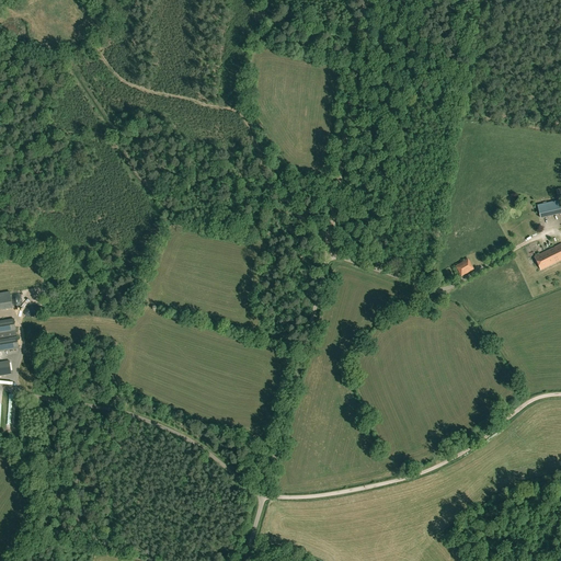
[(560,213),(560,205),(560,199),(537,205),(540,218),(560,213)]
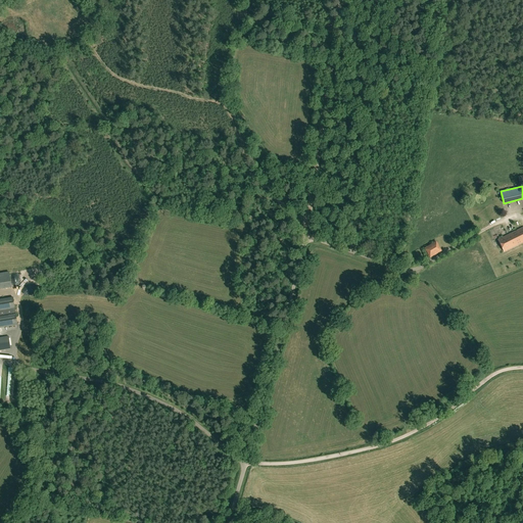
[(522,227),(498,239),(505,251),(522,241),(522,227)]
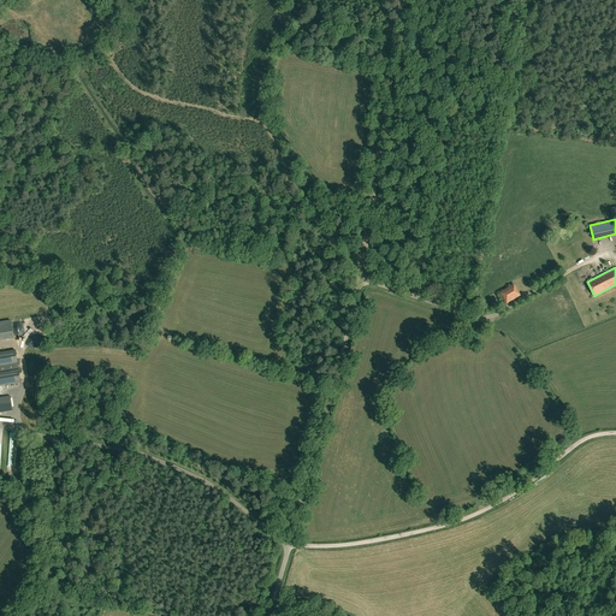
[(521,295),(514,284),(499,292),(507,303),(521,295)]
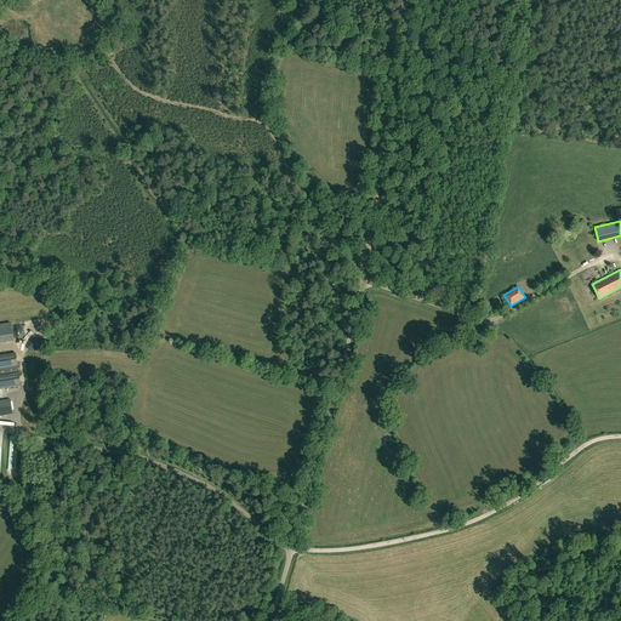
[(11,323),(0,324),(0,343),(15,341),(11,323)]
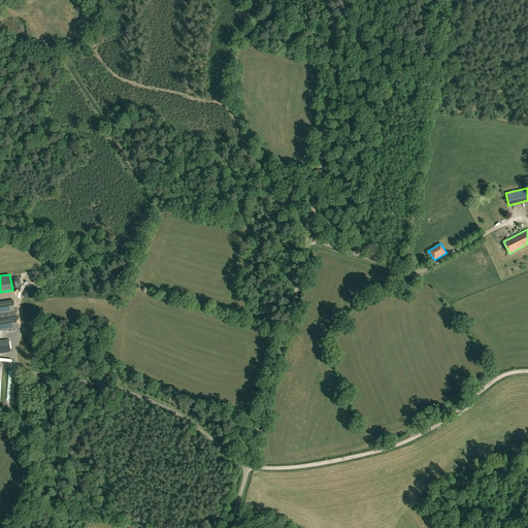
[(13,300),(0,301),(0,330),(19,328),(13,300)]
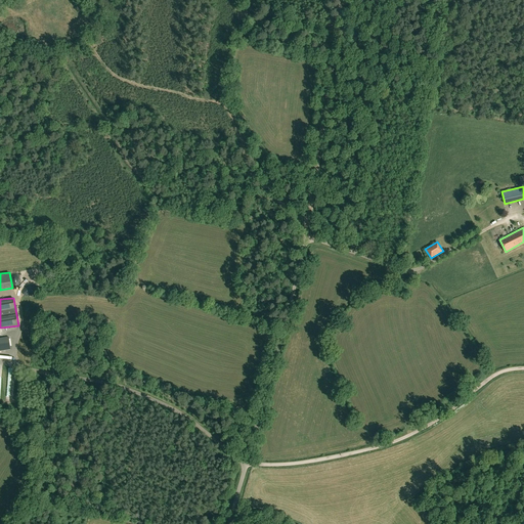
[(19,329),(11,329),(12,337),(20,337),(19,329)]
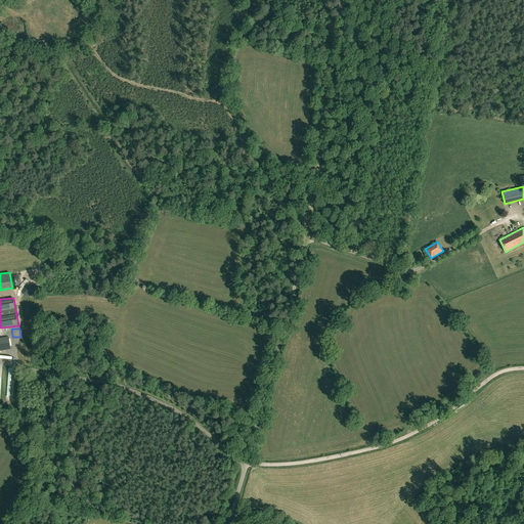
[(0,338),(0,351),(10,349),(8,337),(0,338)]
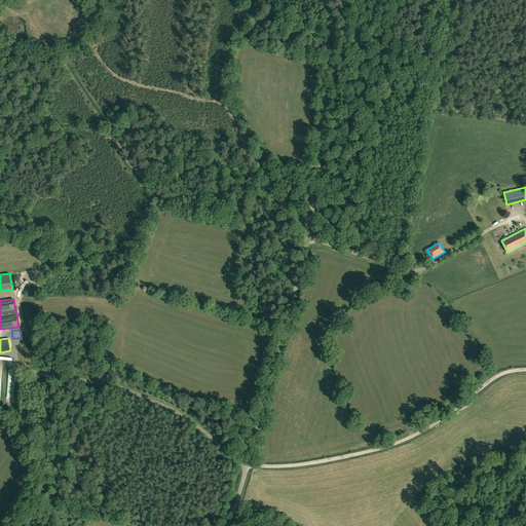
All buildings are outlined.
